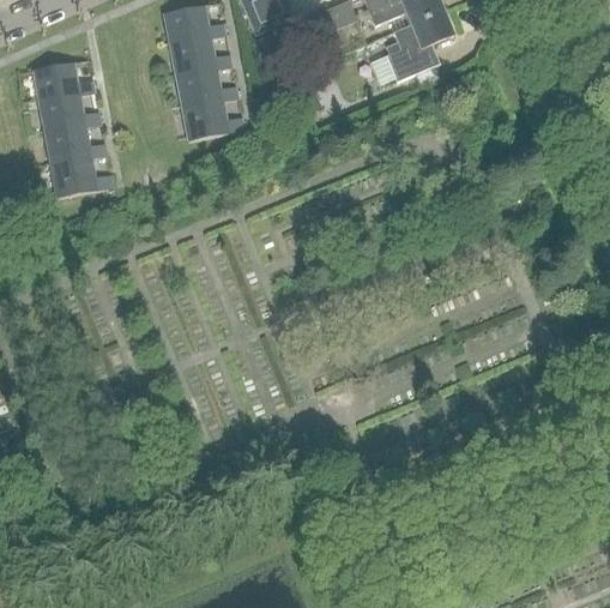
[(242,0),(258,35),(297,19),(289,0),(242,0)]
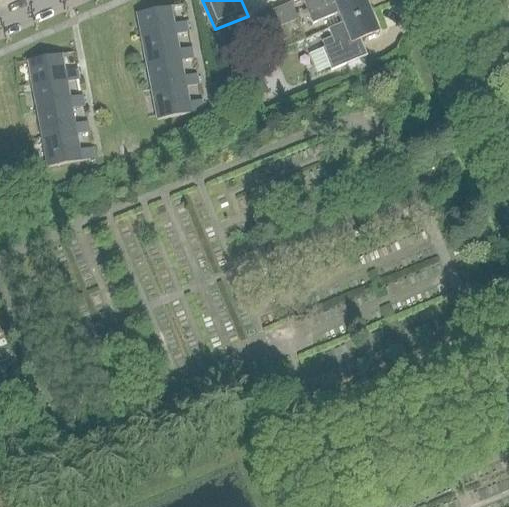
[(295,0),(268,11),(274,25),(303,13),(297,0),(295,0)]
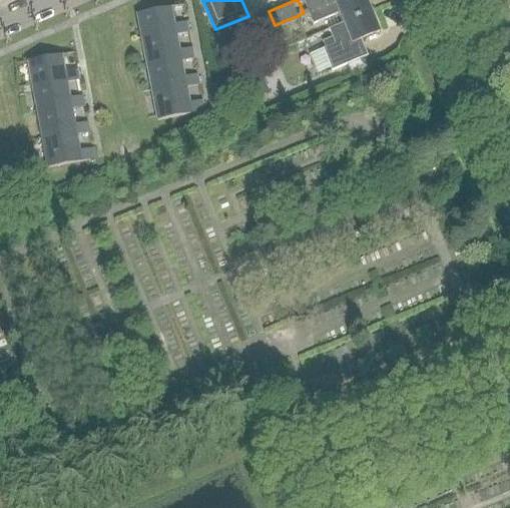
[(308,0),(316,19),(325,16),(339,10),(344,22),(373,10),(368,0),(308,0)]
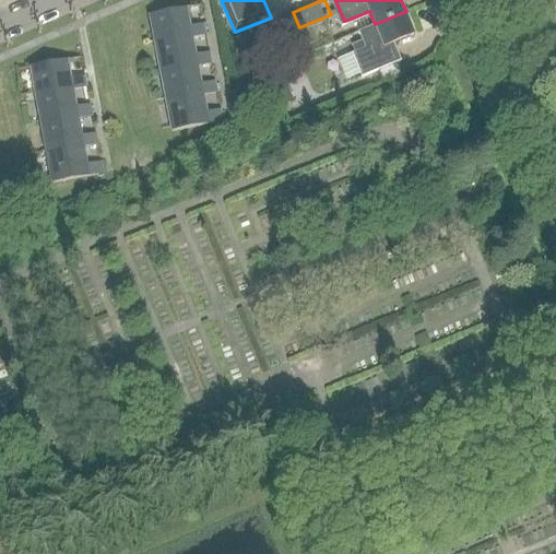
[(187,4),(151,11),(153,24),(156,40),(192,34),(206,31),(205,26),(204,20),(190,22),(187,4)]
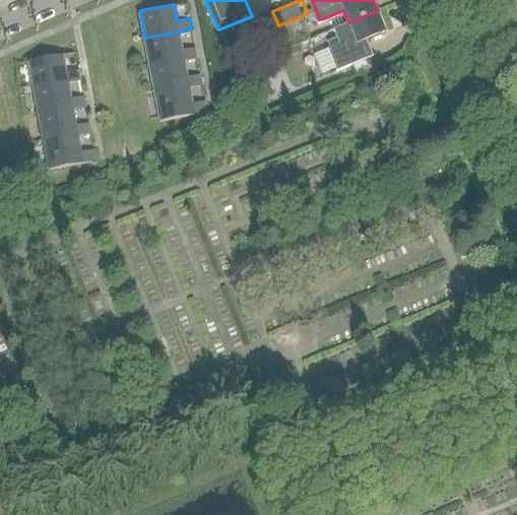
[(368,36),(385,28),(378,10),(348,22),(336,27),(339,35),(329,38),(332,45),(330,46),(339,67),(375,52),(368,36)]
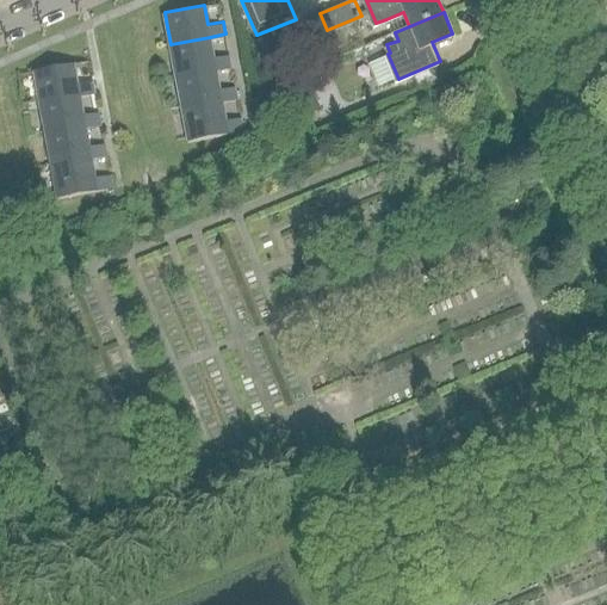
[(210,37),(171,44),(175,75),(216,68),(230,66),(229,59),(228,53),(212,56),(210,37)]
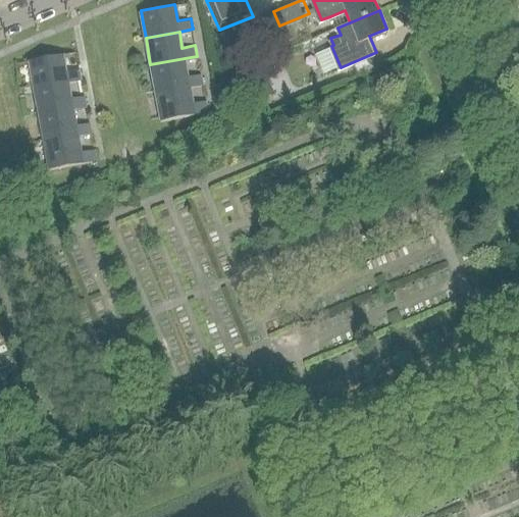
[(63,52),(29,58),(30,60),(34,86),(68,80),(82,76),(81,71),(80,66),(66,69),(63,52)]
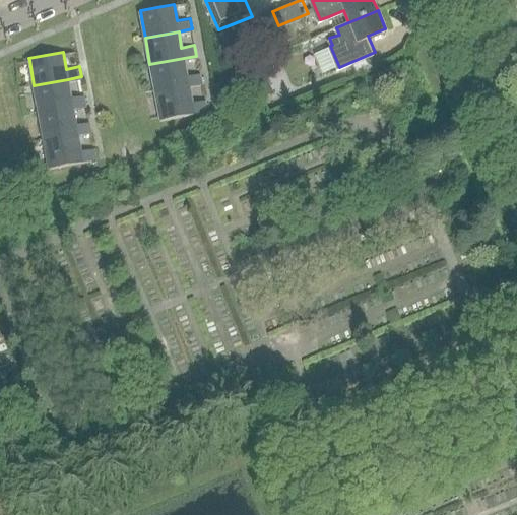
[(184,58),(149,64),(154,90),(188,84),(201,82),(200,77),(199,72),(186,74),(184,58)]
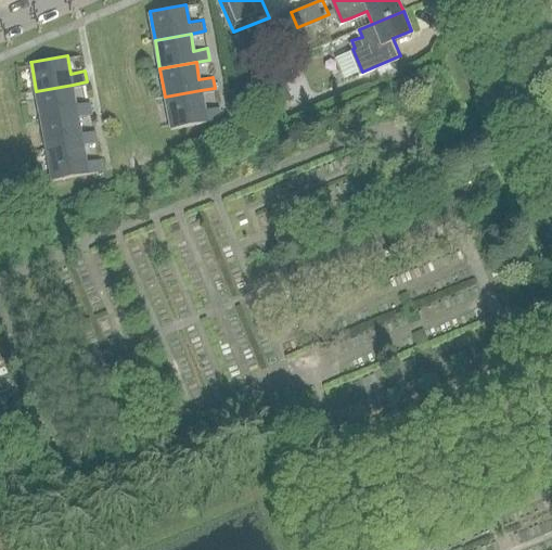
[(73,85),(36,91),(41,119),(78,113),(91,111),(90,105),(89,99),(76,102),(73,85)]
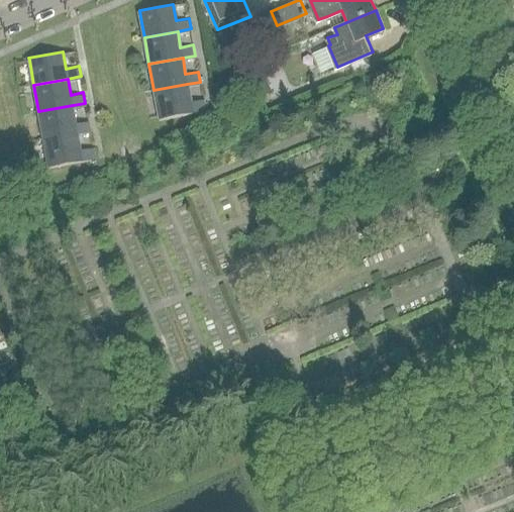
[(187,84),(153,90),(159,117),(205,109),(203,98),(190,101),(187,84)]
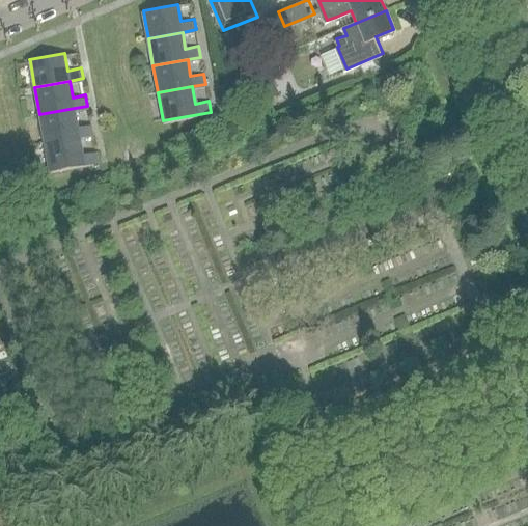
[(75,108),(39,114),(45,142),(80,136),(92,134),(91,128),(90,122),(77,125),(75,108)]
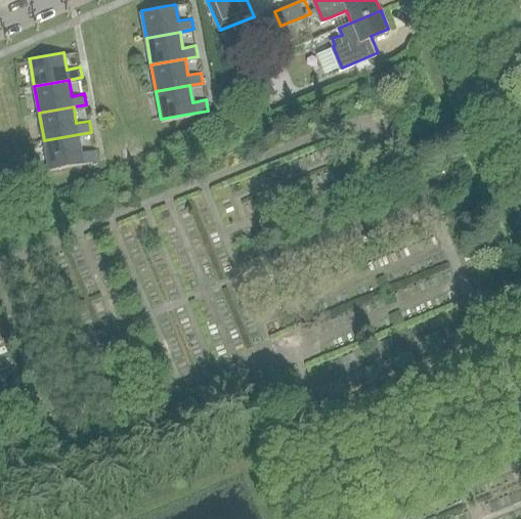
[(79,134),(44,140),(48,167),(96,159),(94,147),(81,149),(79,134)]
